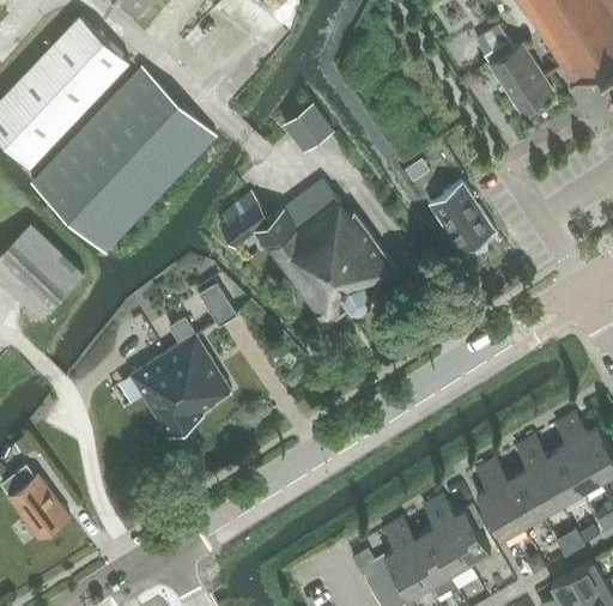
[(157,0),(110,0),(137,23),(157,0)]
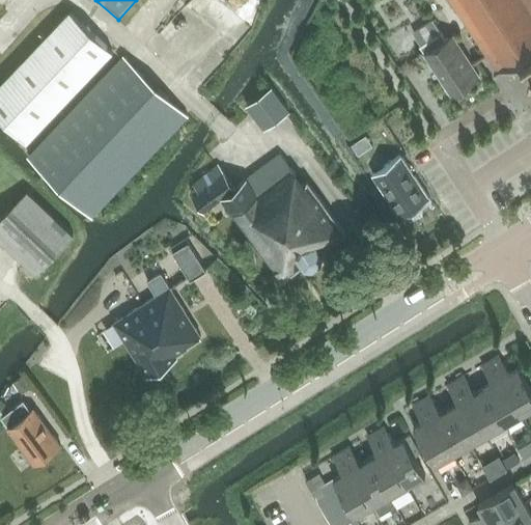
[(530,0),(450,0),(499,74),(530,52),(530,0)]
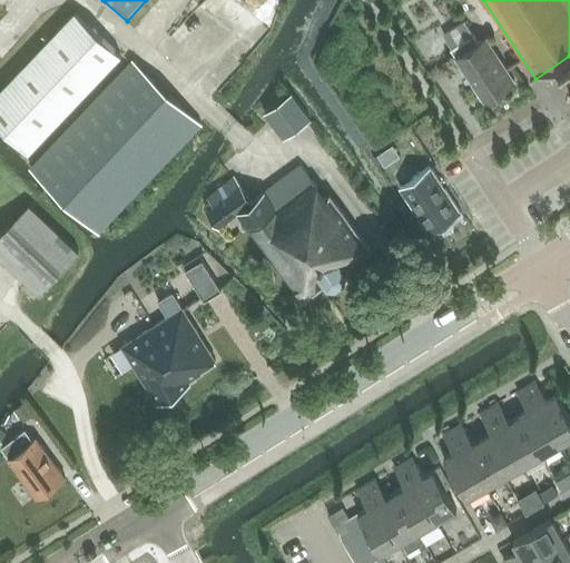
[(76,18),(0,96),(0,130),(28,157),(120,60),(76,18)]
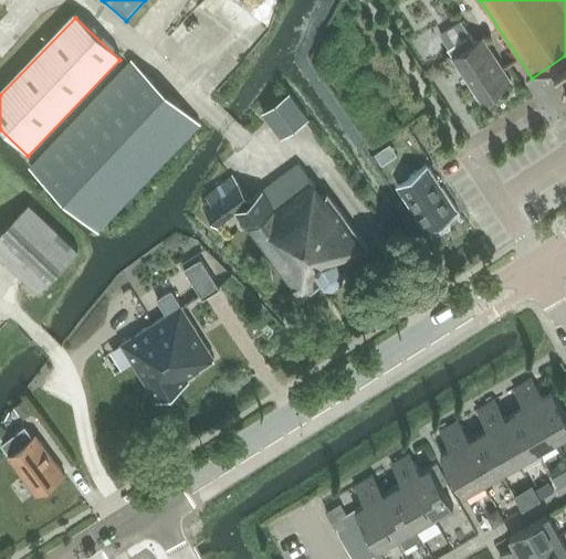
[(157,39),(157,51),(210,51),(210,25),(175,25),(175,39),(157,39)]
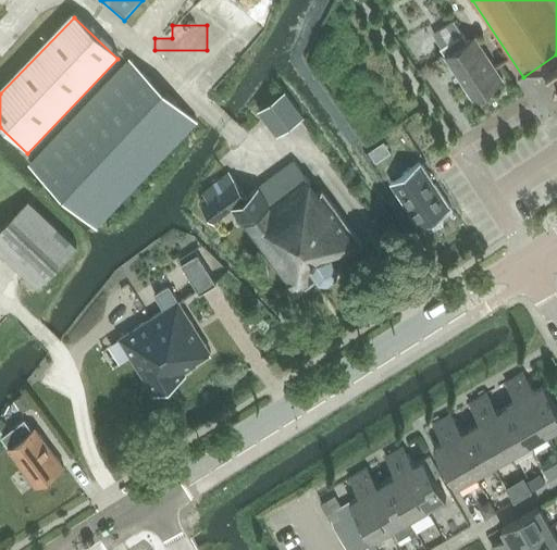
[(473,103),(503,84),(475,44),(446,62),(473,103)]
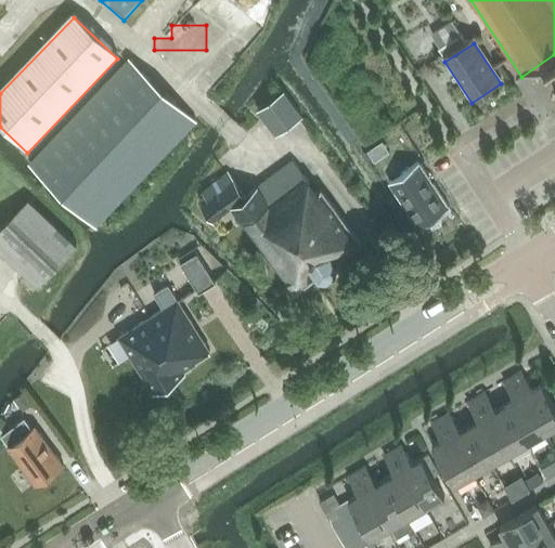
[(130,65),(30,169),(95,231),(195,126),(130,65)]
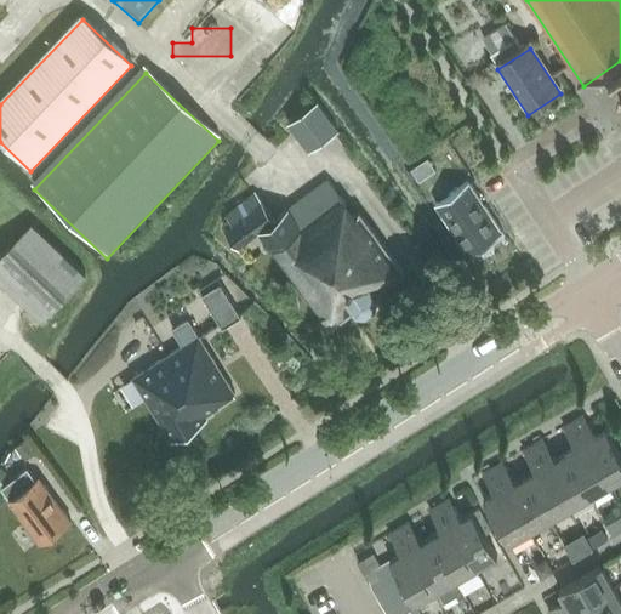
[(290,130),(309,158),(339,136),(319,109),(290,130)]
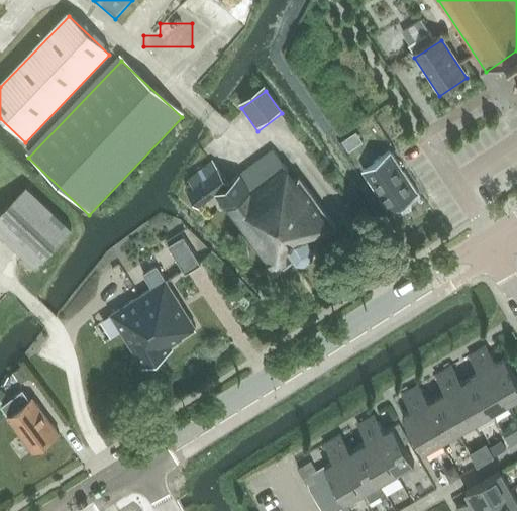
[(344,125),(351,134),(368,123),(362,113),(344,125)]
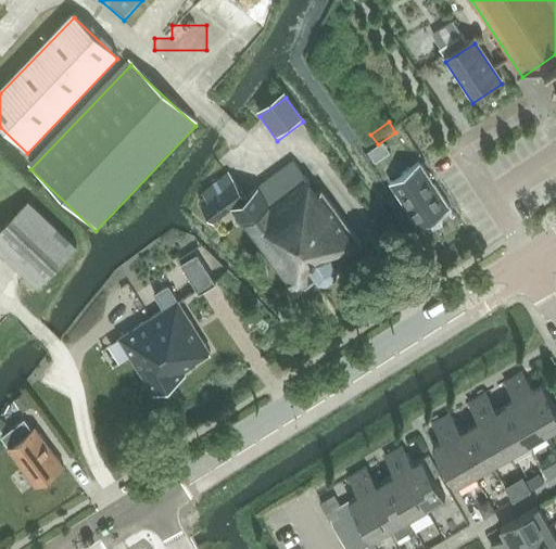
[(401,140),(378,155),(396,182),(390,187),(419,231),(449,212),(401,140)]
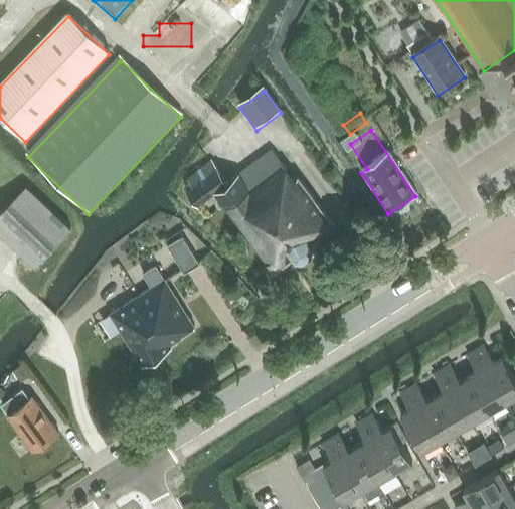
[(215,197),(274,277),(296,260),(297,261),(304,261),(311,256),(313,248),(312,247),(335,230),(298,181),(295,184),(273,154),(227,187),(211,165),(188,183),(193,190),(187,194),(198,209),(215,197)]
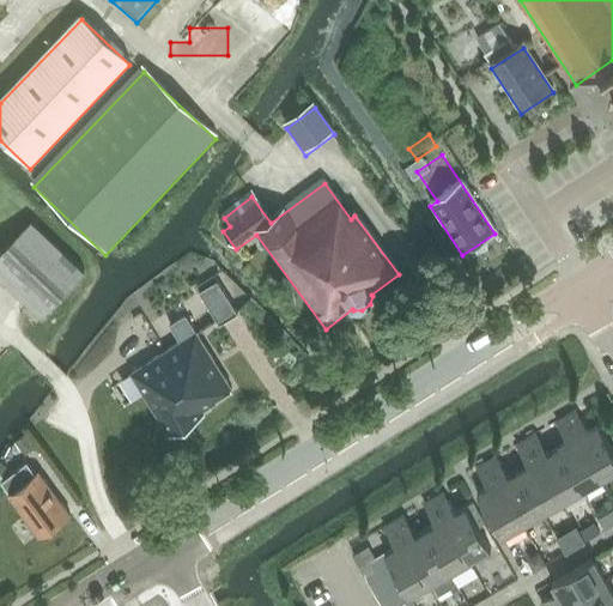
[(0,261),(0,285),(43,327),(89,280),(34,226),(0,261)]
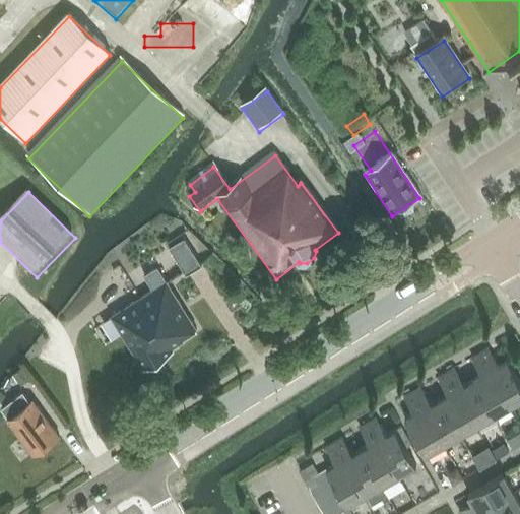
[(185,243),(169,252),(187,280),(202,270),(185,243)]
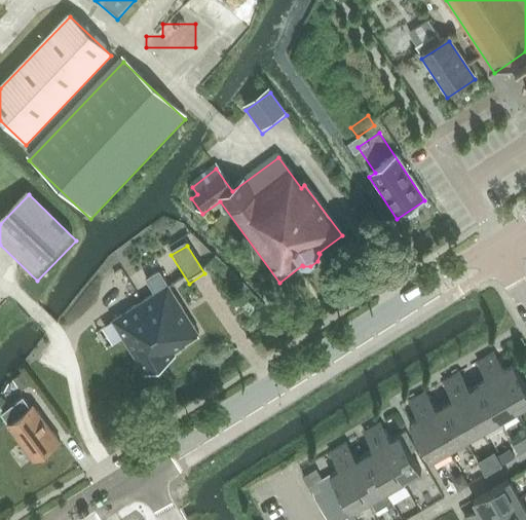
[(155,298),(143,306),(175,357),(186,349),(185,347),(199,339),(159,275),(146,284),(155,298)]
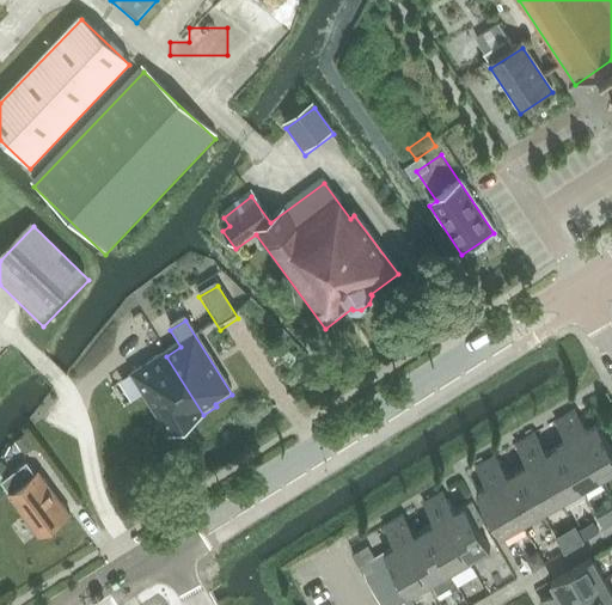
[(166,356),(132,378),(170,439),(204,417),(202,415),(203,415),(166,356)]
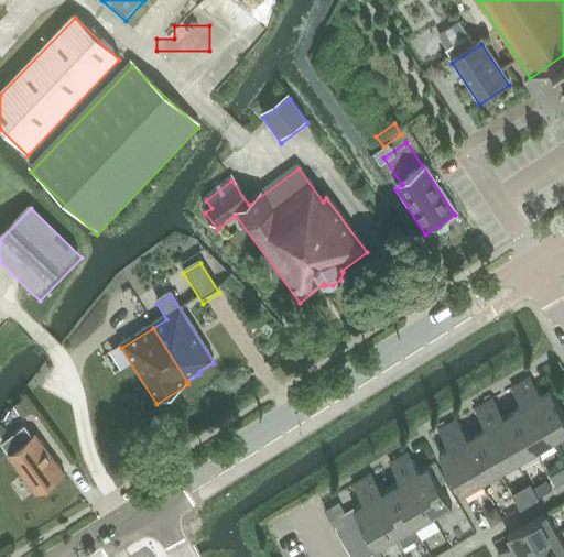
[(522,388),(555,446),(563,440),(563,417),(551,395),(540,402),(530,383),(522,388)]
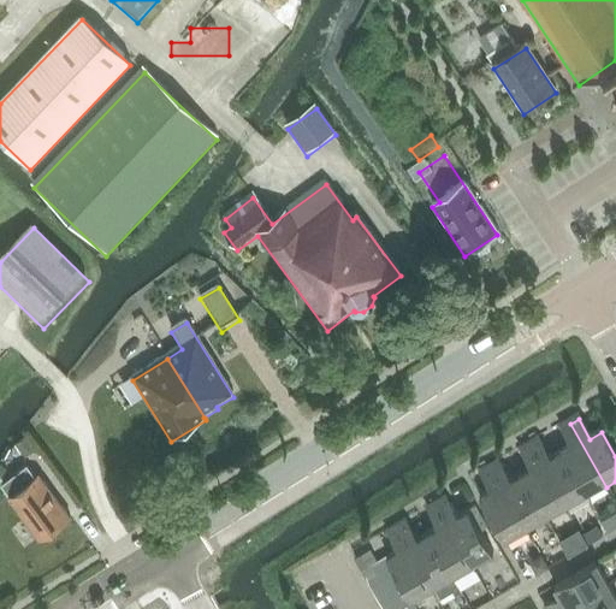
[(606,488),(570,424),(560,430),(572,450),(562,456),(586,500),(606,488)]
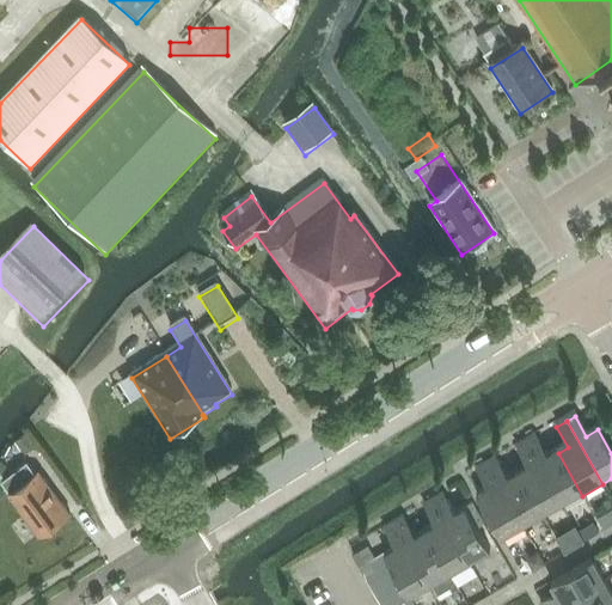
[(37,451),(28,438),(16,446),(25,459),(37,451)]
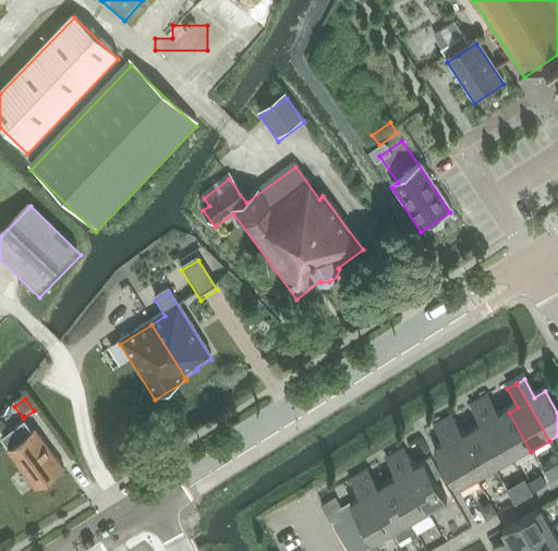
[(531,452),(509,413),(499,418),(488,399),(480,404),(512,462),(531,452)]
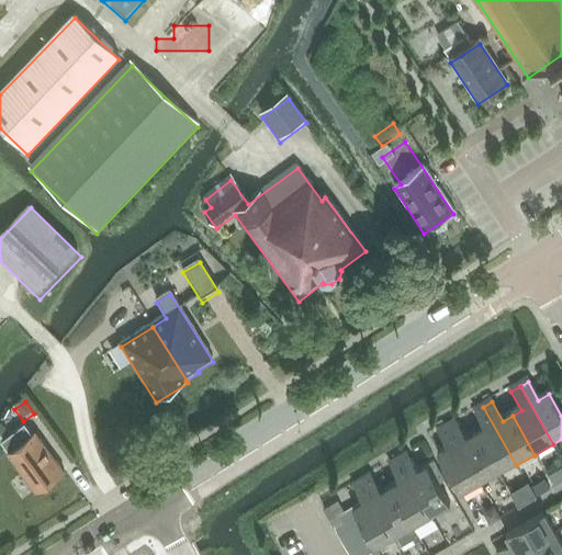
[(516,465),(483,407),(474,412),(484,431),(475,437),(497,476),(516,465)]
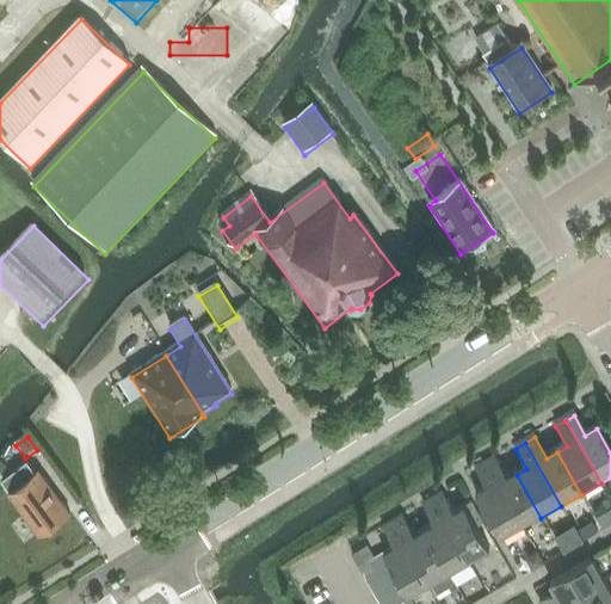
[(541,518),(517,475),(507,481),(495,461),(485,467),(522,530),(541,518)]
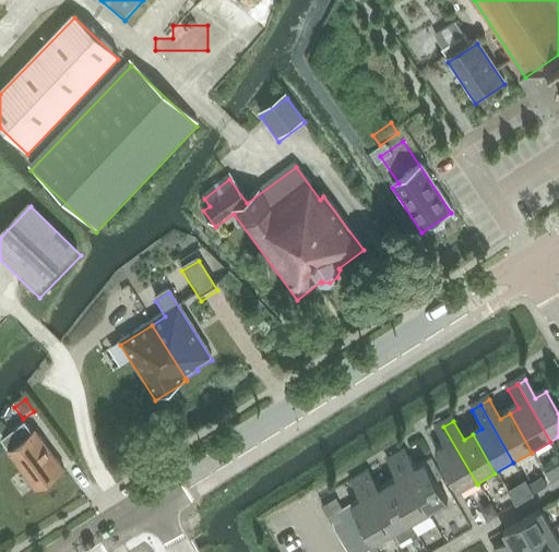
[(36,494),(64,474),(35,435),(33,436),(25,427),(2,443),(10,454),(8,456),(36,494)]
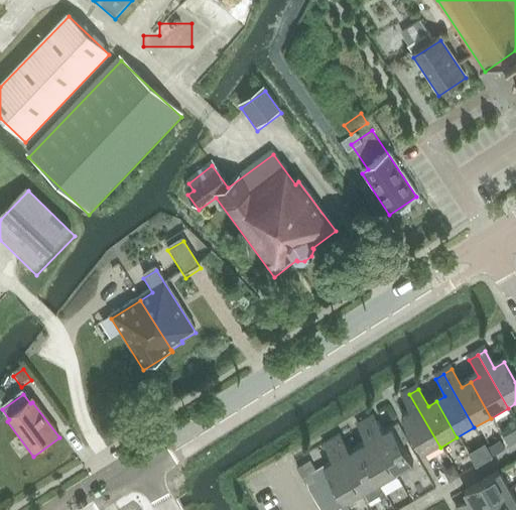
[(423,457),(440,448),(409,394),(401,398),(411,415),(402,420),(423,457)]
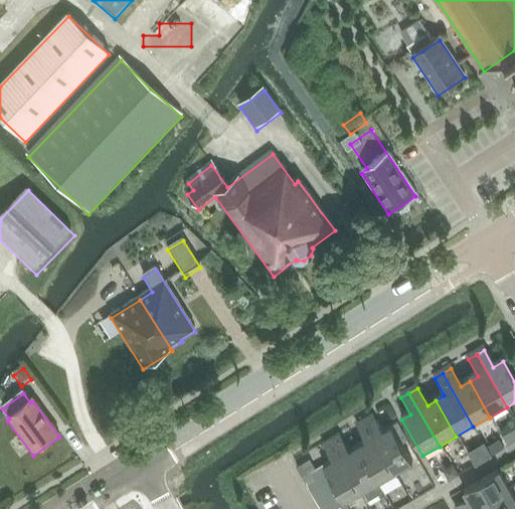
[(373,418),(364,423),(395,477),(412,467),(392,431),(382,436),(373,418)]
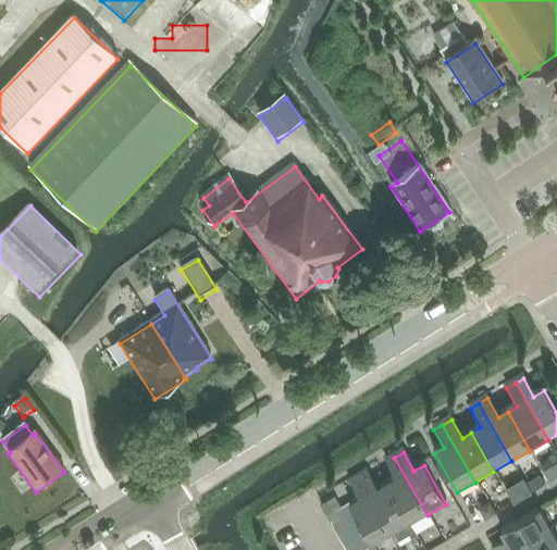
[(394,458),(385,462),(396,482),(387,486),(409,525),(428,515),(394,458)]
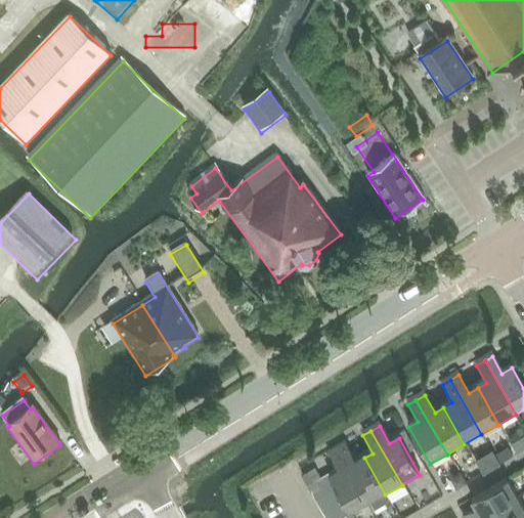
[(346,445),(338,450),(368,505),(385,494),(364,458),(356,463),(346,445)]
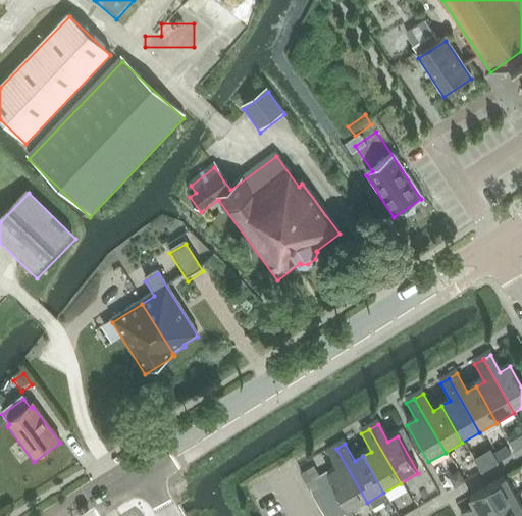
[(336,449),(327,454),(336,470),(328,475),(334,486),(342,498),(348,509),(350,512),(367,503),(336,449)]
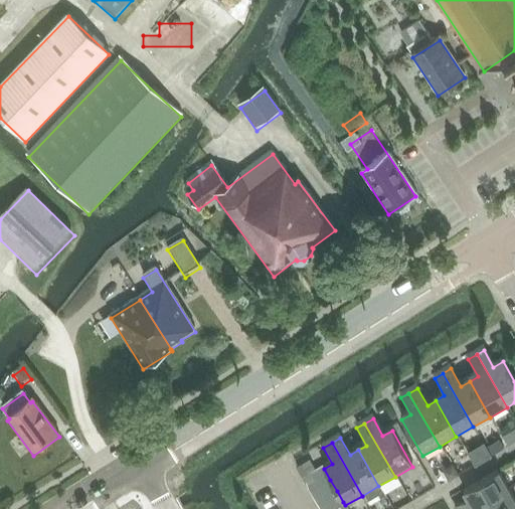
[(297,471),(303,481),(315,473),(310,464),(297,471)]
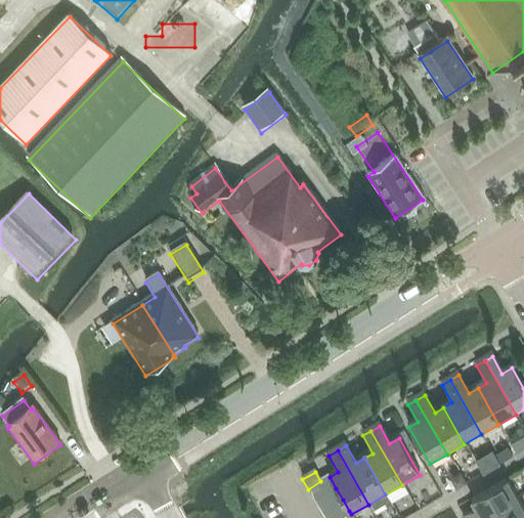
[(308,489),(314,501),(336,488),(330,477),(320,481),(308,489)]
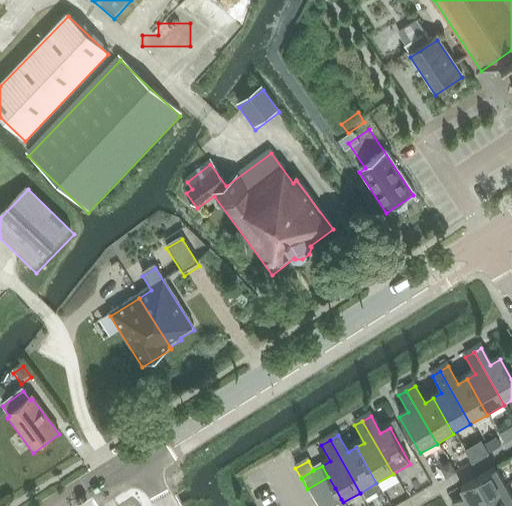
[(476,505),(506,489),(496,472),(461,492),(466,500),(457,505),(476,505)]
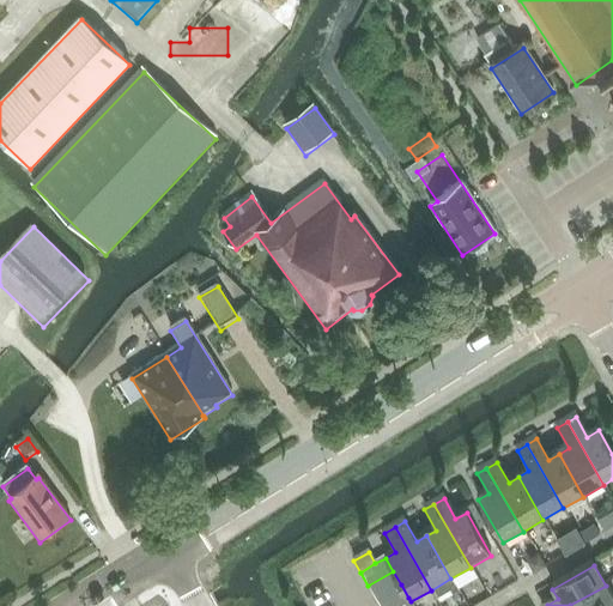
[(393,571),(369,586),(376,599),(401,585),(393,571)]
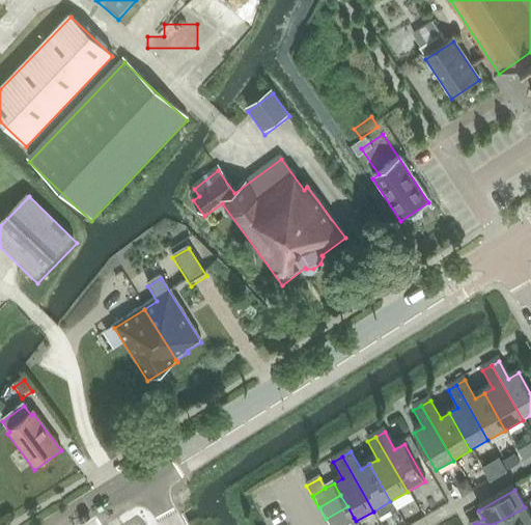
[(347,506),(326,519),(329,524),(342,524),(354,518),(347,506)]
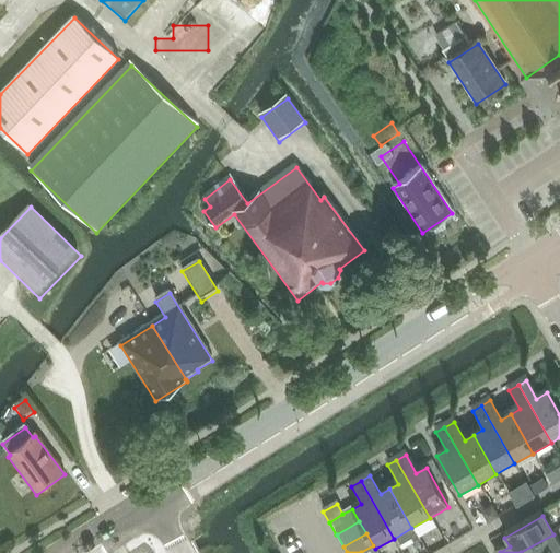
[(559,552),(559,545),(553,534),(521,552),(559,552)]
